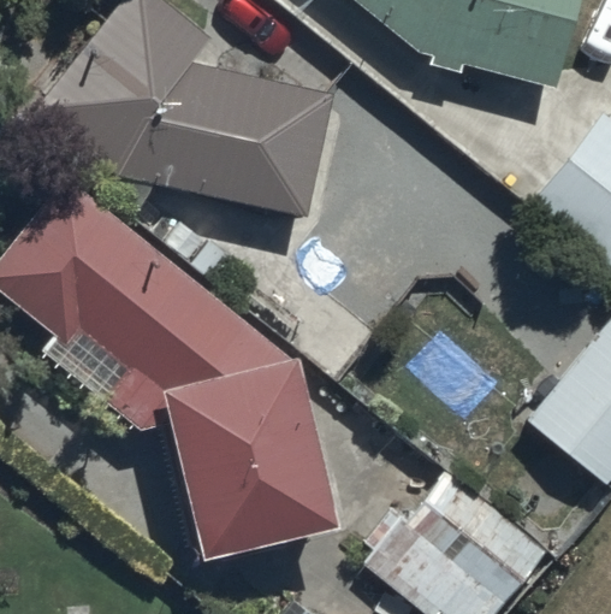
[(213,41),(165,0),(116,0),(28,107),(107,172),(307,219),(337,92),(195,59),(213,41)]
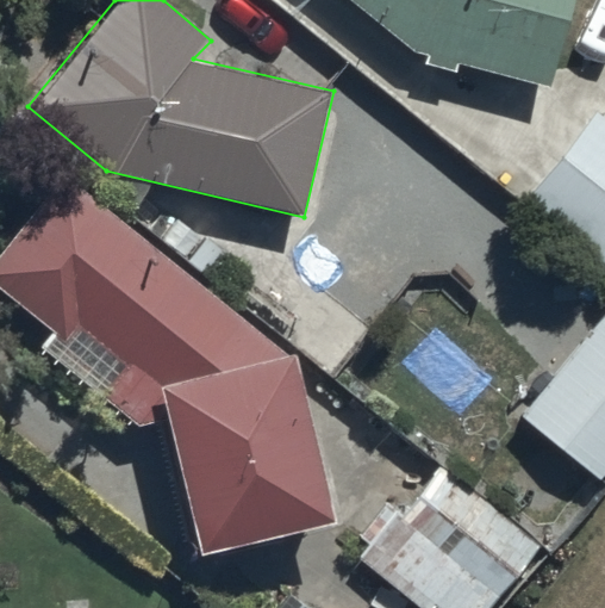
[(349,0),(413,53),(428,55),(426,66),(461,74),(462,63),(550,90),(577,0),(349,0)]
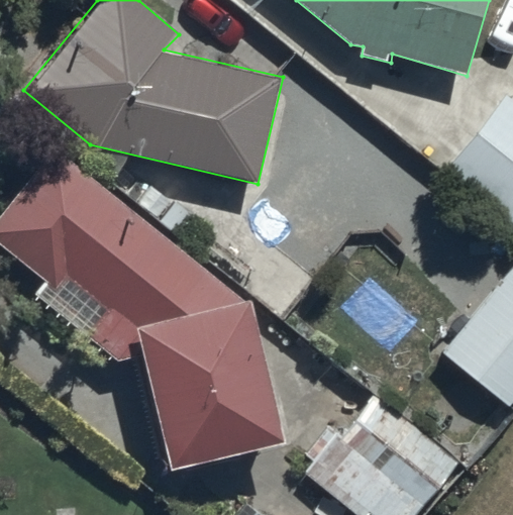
[(512,87),(444,171),(512,224),(512,87)]
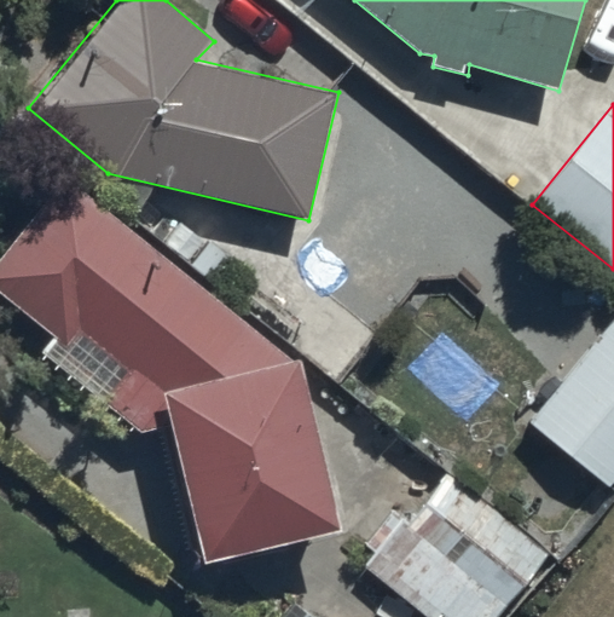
[(345,525),(300,355),(64,174),(0,259),(0,295),(52,334),(39,351),(150,434),(168,424),(204,563),(345,525)]
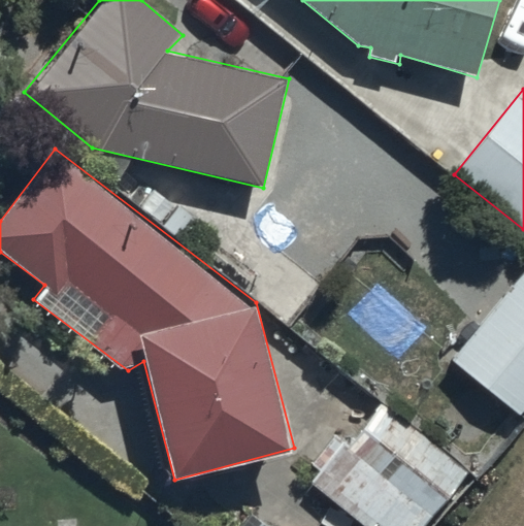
[(523,275),(455,360),(520,415),(523,409),(523,275)]
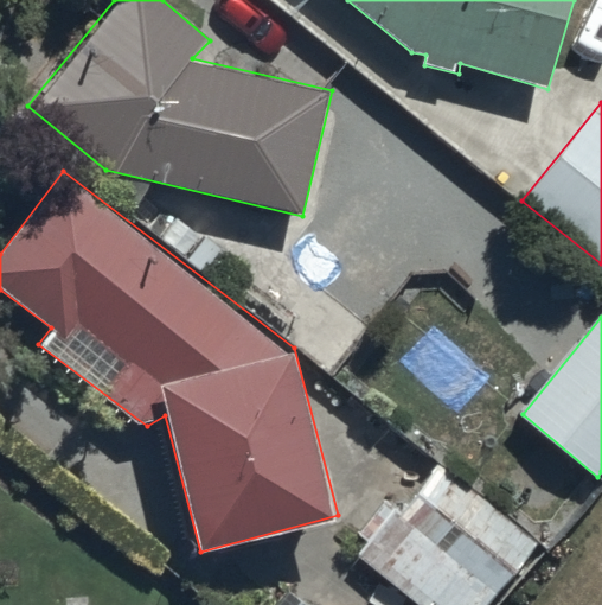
[(440,465),(363,566),(415,604),(436,604),(490,604),(539,539),(440,465)]
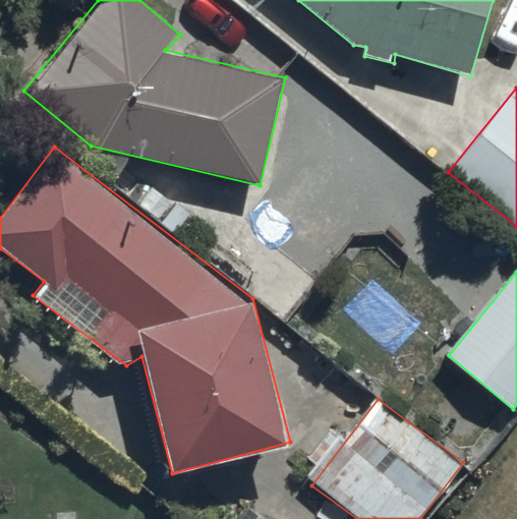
All buildings are outlined.
